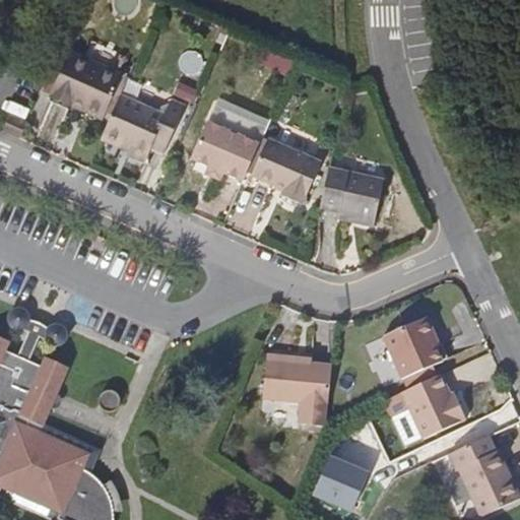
[(125,87),(130,76),(72,52),(53,95),(73,105),(77,99),(107,112),(114,115),(125,87)]
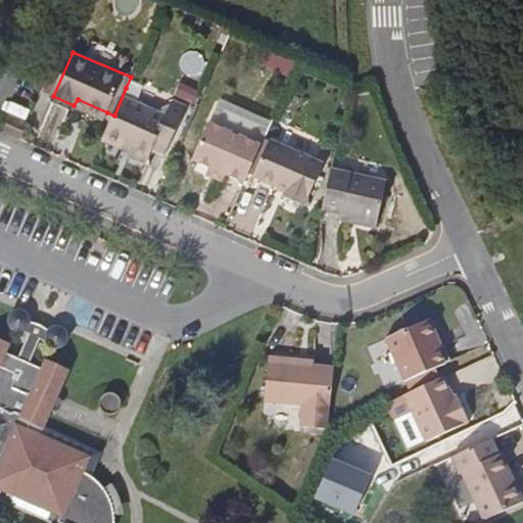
[(126,88),(114,115),(105,135),(134,147),(132,152),(131,154),(146,161),(153,148),(165,153),(187,106),(174,101),(171,107),(126,88)]
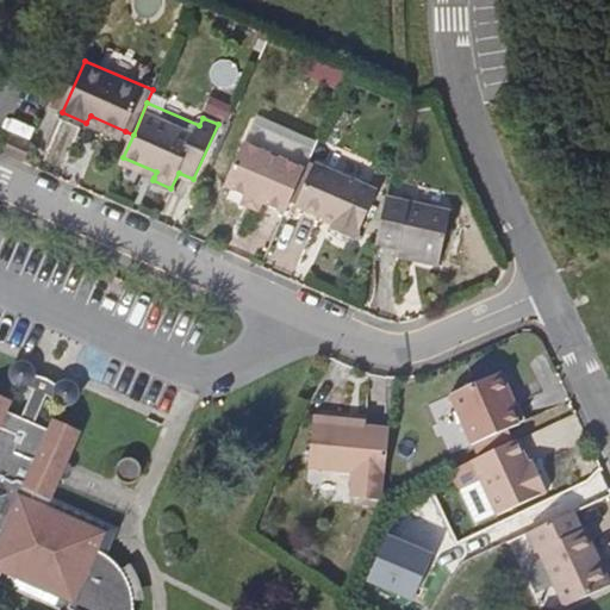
[(122,139),(125,131),(91,116),(86,123),(122,139)]
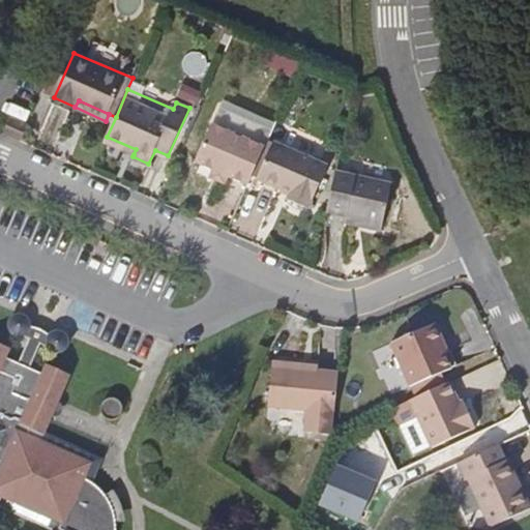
[(3,134),(21,141),(28,125),(10,117),(3,134)]
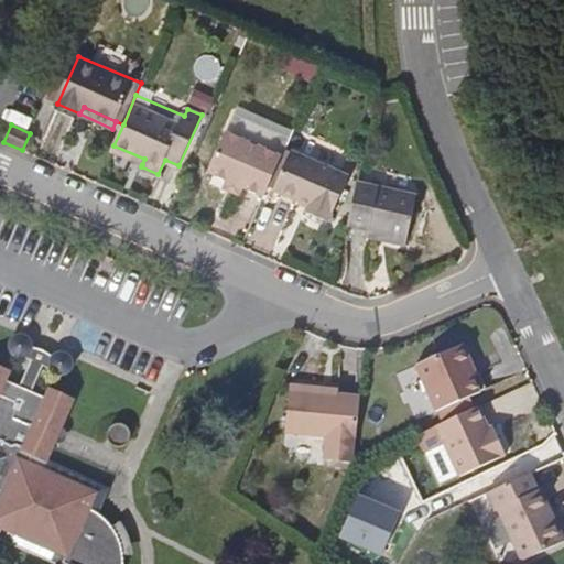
[(264,196),(282,156),(226,131),(208,172),(264,196)]
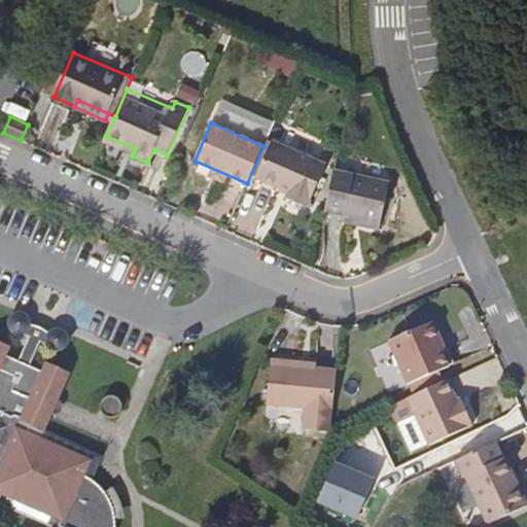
[(106,136),(104,141),(133,153),(135,148),(106,136)]
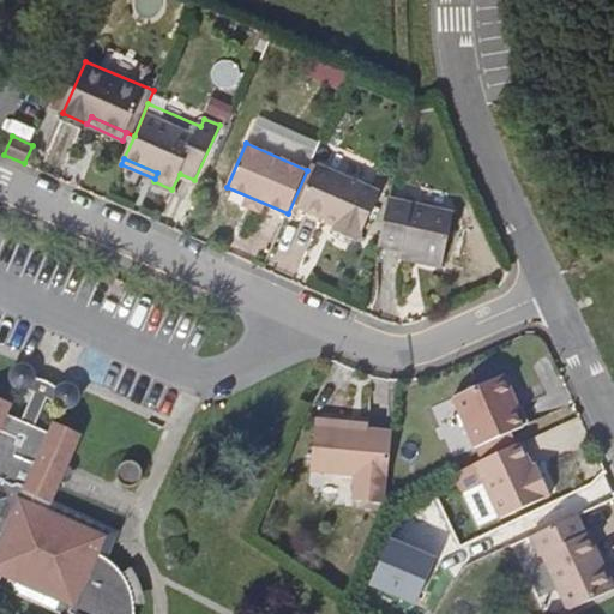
[(309,162),(307,170),(288,214),(302,220),(306,209),(338,222),(335,232),(356,241),(378,191),(309,162)]
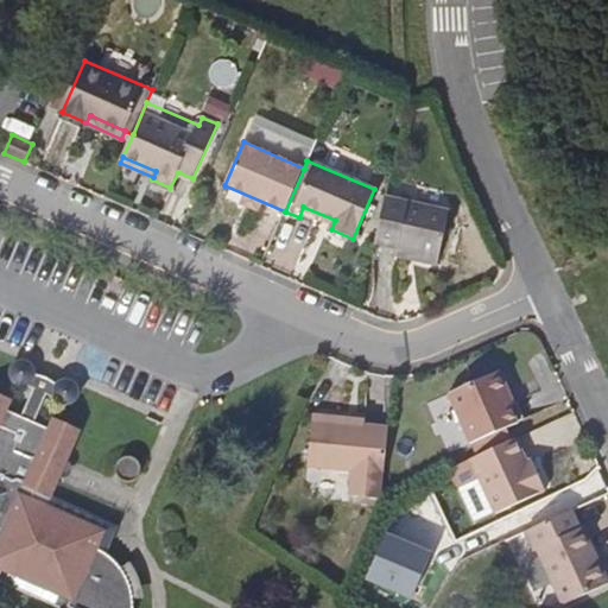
[(385,194),(375,241),(438,254),(449,208),(385,194)]
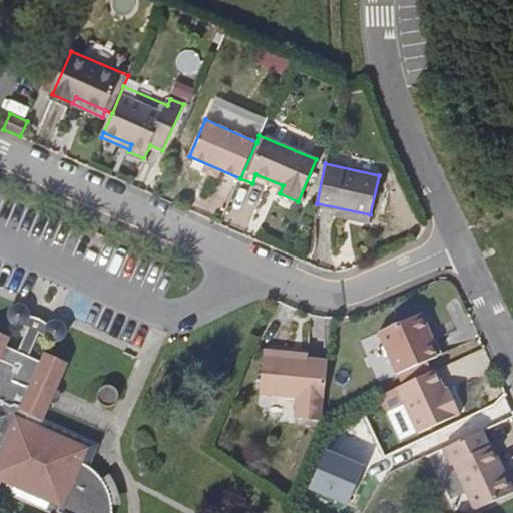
[(370,214),(317,203),(315,209),(369,220),(370,214)]
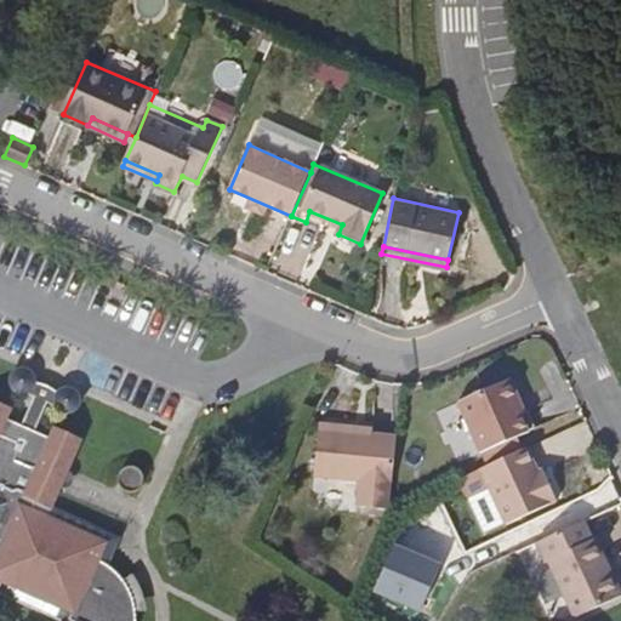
[(21,388),(26,387),(30,382),(33,375),(32,374),(32,370),(28,365),(23,363),(18,362),(11,363),(7,368),(5,375),(7,382),(12,387),(21,388)]
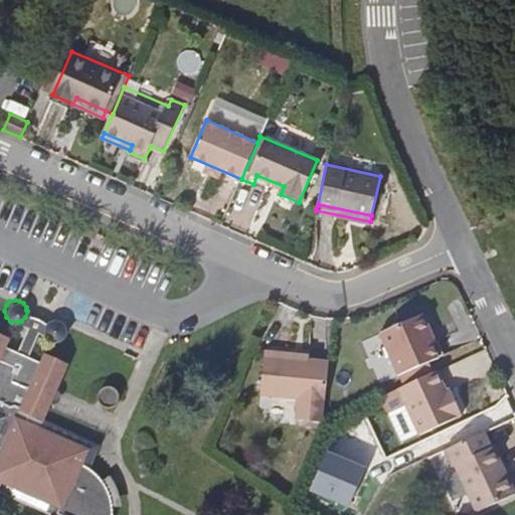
[(39,329),(45,331),(43,329),(45,322),(47,320),(26,310),(27,311),(25,317),(21,321),(27,324),(17,349),(29,355),(39,329)]
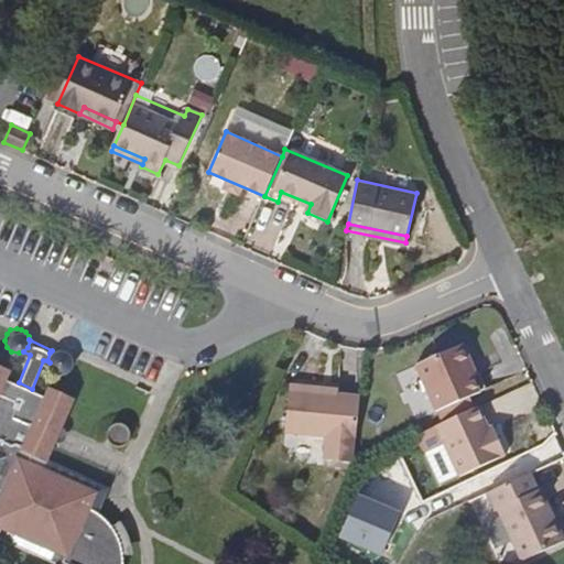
[(463,358),(467,356),(461,340),(414,362),(434,407),(476,387),(469,371),(463,358)]
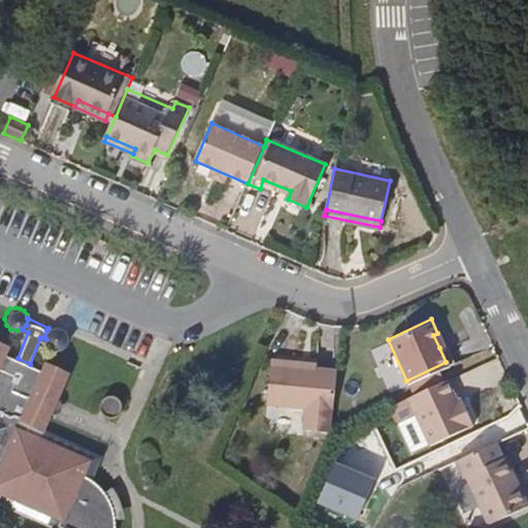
[(51,326),(48,328),(46,330),(44,337),(46,339),(46,342),(52,347),(58,348),(63,345),(66,342),(68,336),(68,332),(65,328),(60,325),(56,325),(51,326)]
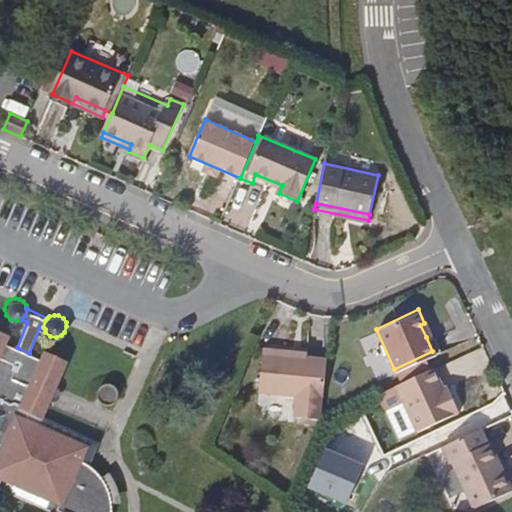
[(430,335),(424,323),(420,325),(426,337),(430,335)]
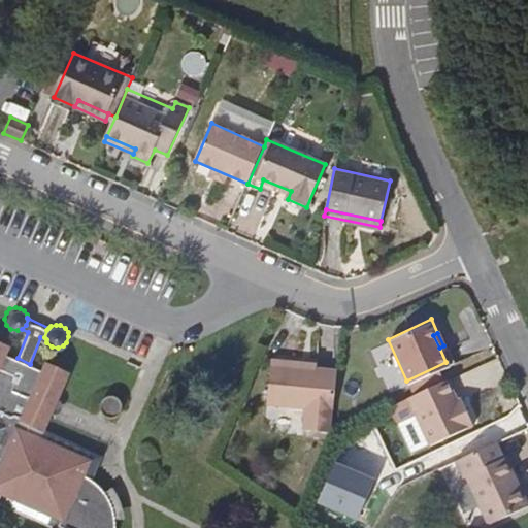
[(42,369),(30,364),(18,358),(4,353),(7,341),(0,338),(0,494),(52,518),(59,521),(56,527),(113,527),(114,520),(114,518),(112,507),(108,495),(105,492),(98,484),(83,473),(89,458),(29,431),(32,425),(44,430),(70,370),(47,360),(42,369)]
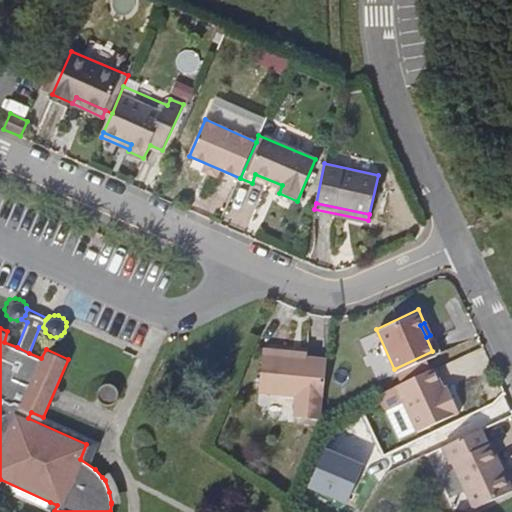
[(321,400),(325,359),(306,358),(287,356),(287,351),(261,349),(258,390),(296,393),(294,415),(320,417),(321,400)]
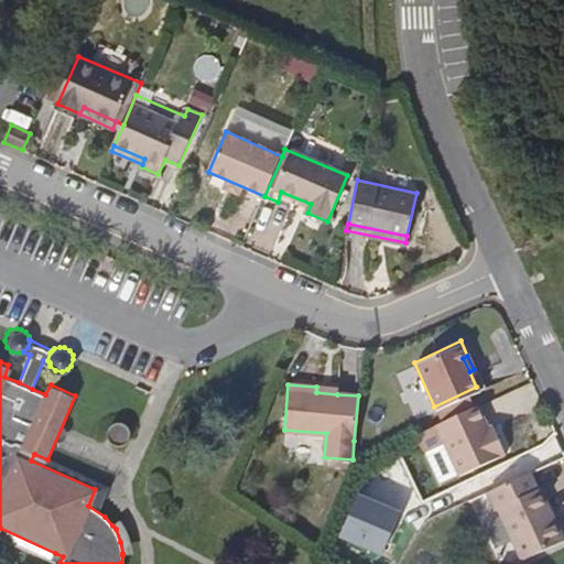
[(475,403),(435,422),(458,472),(502,452),(495,434),(489,436),(485,426),(475,403)]
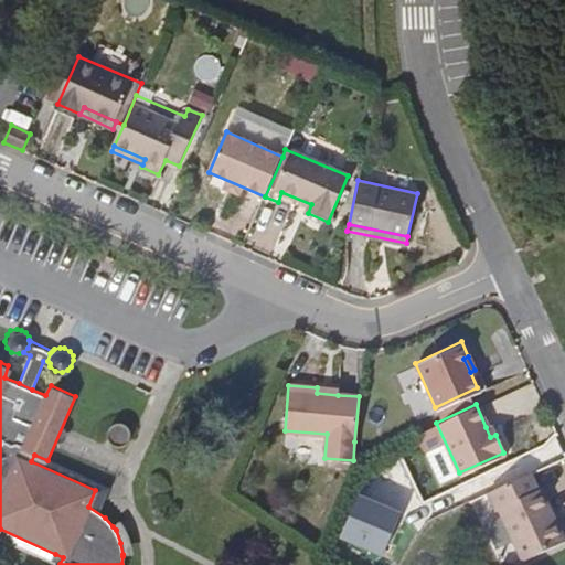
[(121,445),(127,444),(132,438),(132,433),(131,427),(130,426),(127,423),(121,422),(118,422),(114,423),(110,427),(109,433),(109,438),(112,441),(116,445),(121,445)]
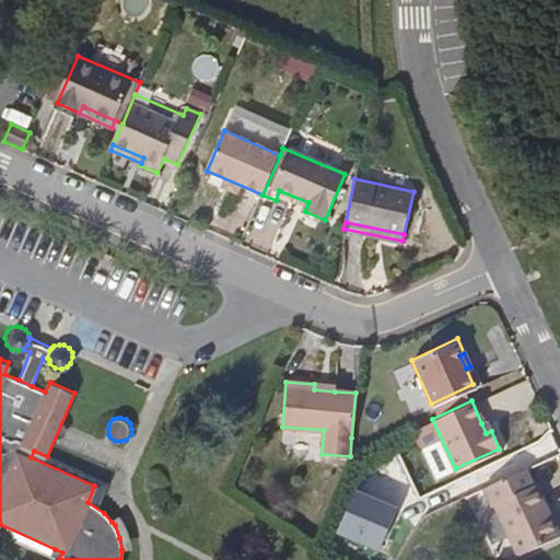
[(487,421),(481,423),(486,433),(491,431),(487,421)]
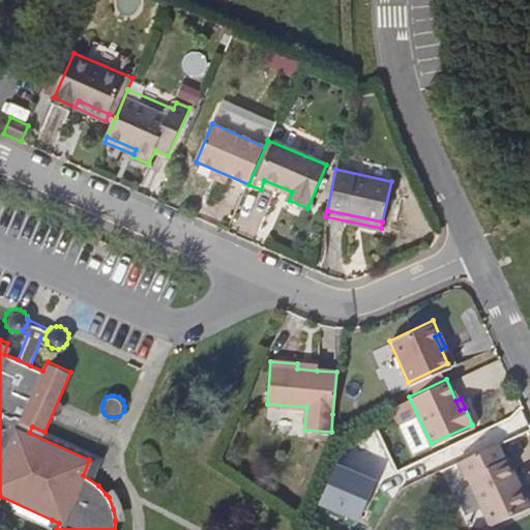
[(496,443),(455,461),(464,478),(467,476),(489,525),(529,506),(507,459),(503,461),(496,443)]
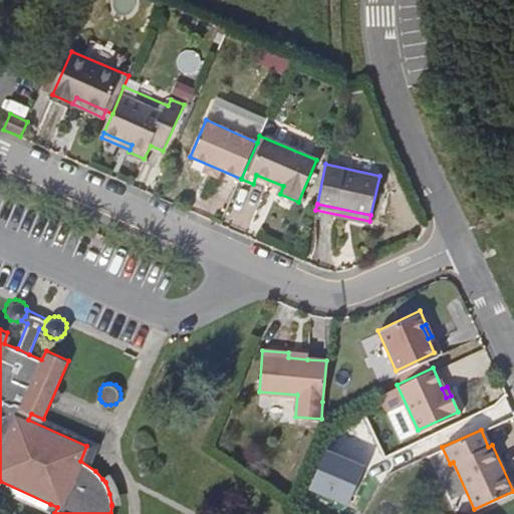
[(363,465),(325,450),(310,487),(348,503),(363,465)]
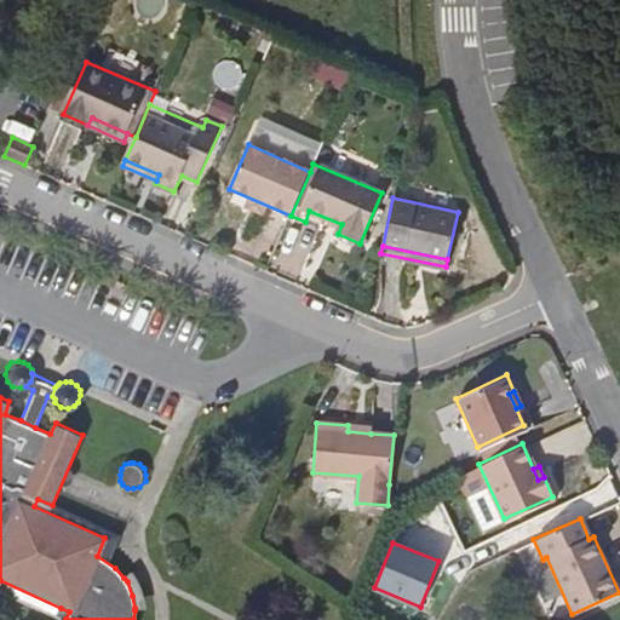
[(135,572),(124,578),(127,581),(132,596),(135,608),(135,610),(147,610),(145,600),(142,584),(135,572)]
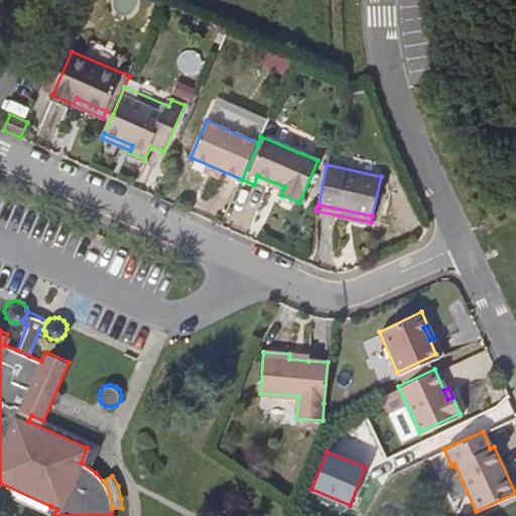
[(0,491),(48,512),(50,506),(0,483),(0,491)]
